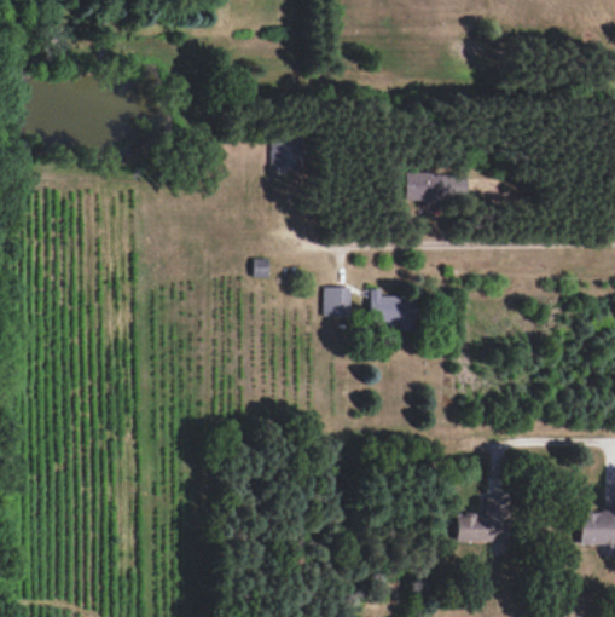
[(271,169),(305,171),(306,136),(272,134),(271,169)]
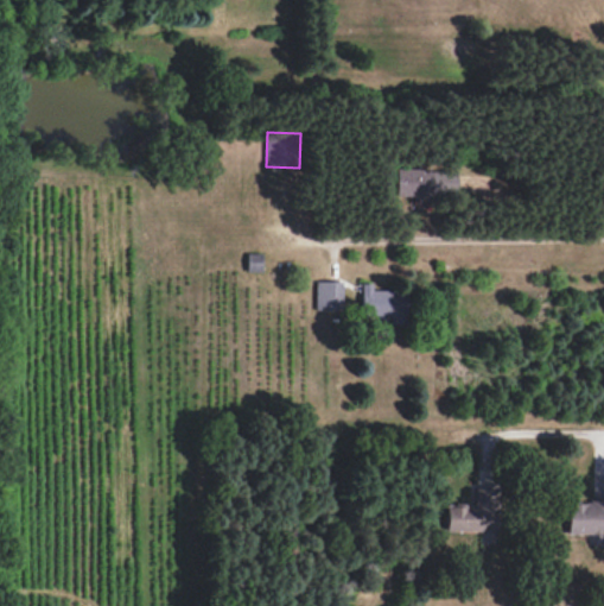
[(398,196),(458,197),(459,172),(398,171),(398,196)]
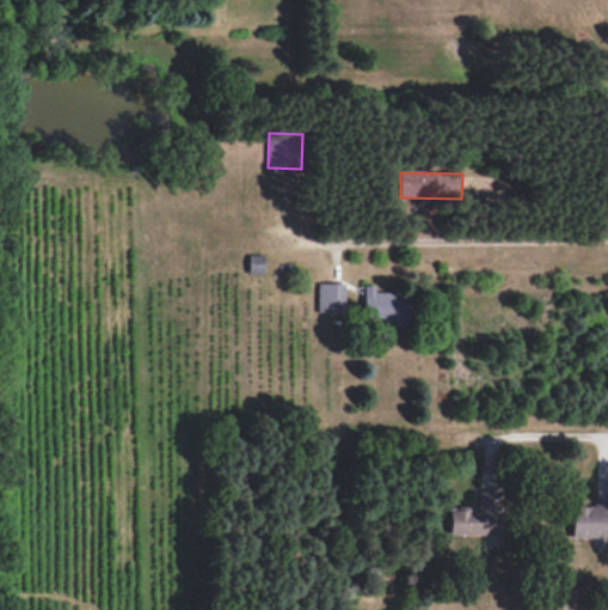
[(251,275),(266,275),(266,257),(252,257),(251,275)]
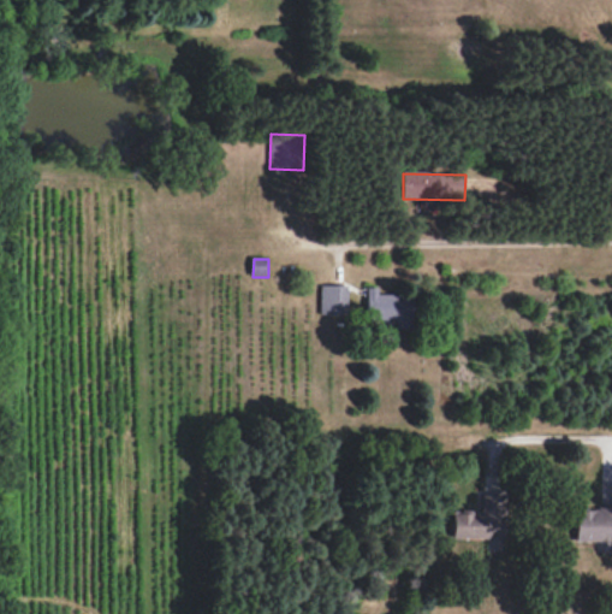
[(322,316),(349,316),(350,288),(322,287),(322,316)]
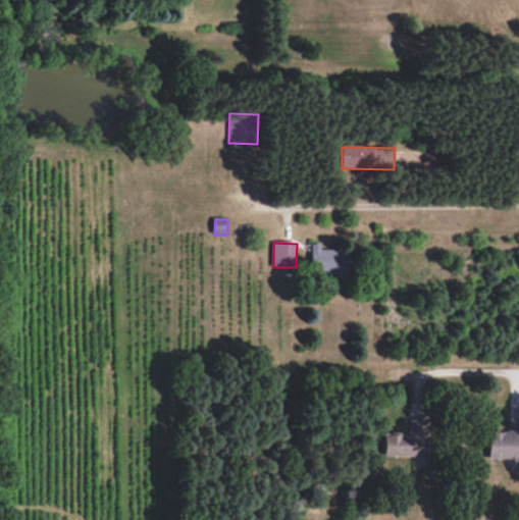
[(351,252),(321,251),(321,245),(313,245),(313,276),(351,276),(351,252)]
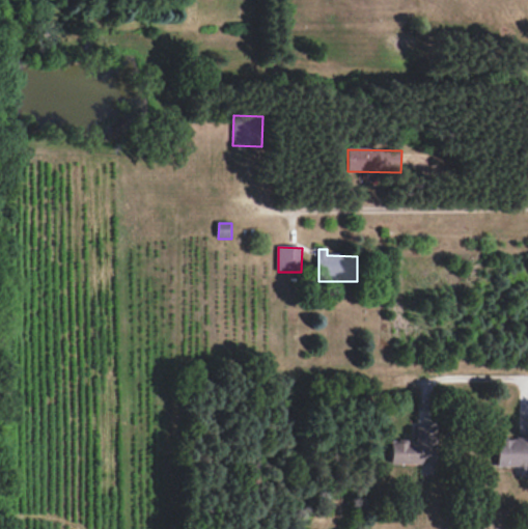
[(437,428),(416,428),(416,443),(392,443),(391,466),(436,467),(437,428)]
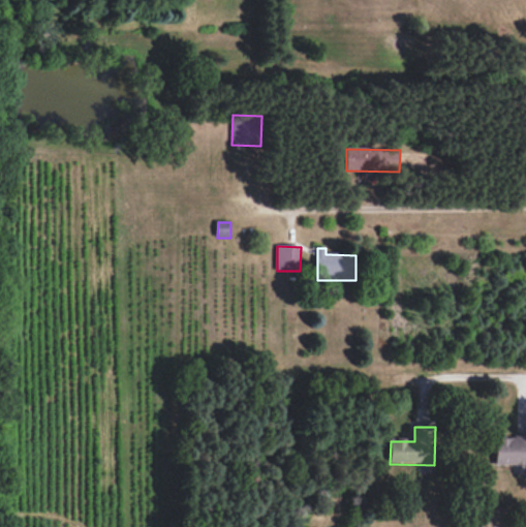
[(496,466),(525,466),(525,437),(496,437),(496,466)]
